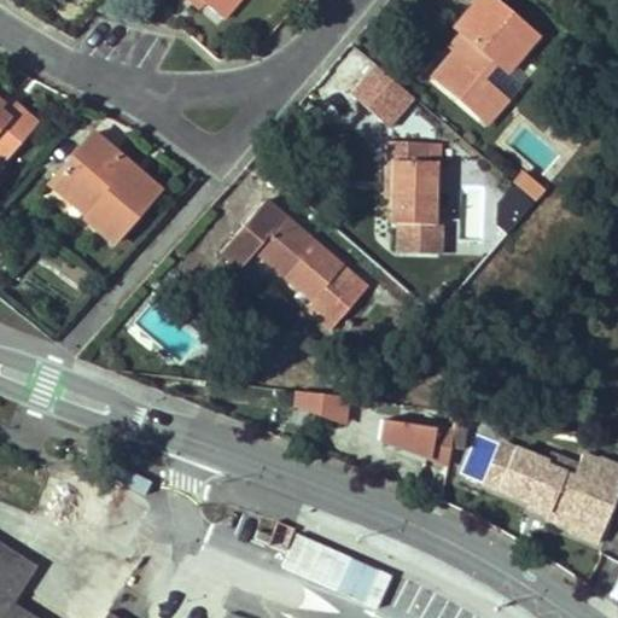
[(186,0),(198,11),(205,4),(200,0),(186,0)]
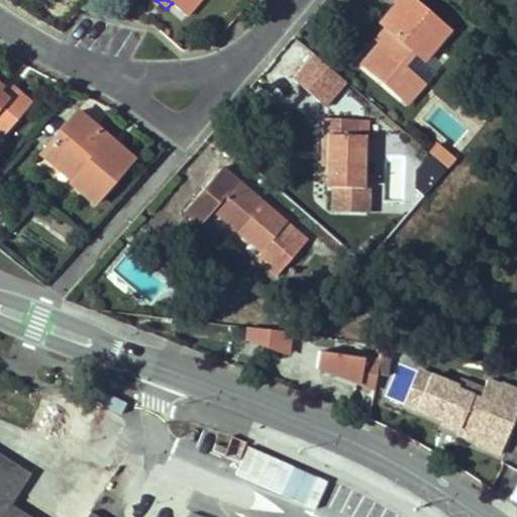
[(181,11),(191,0),(168,0),(172,3),(181,11)]
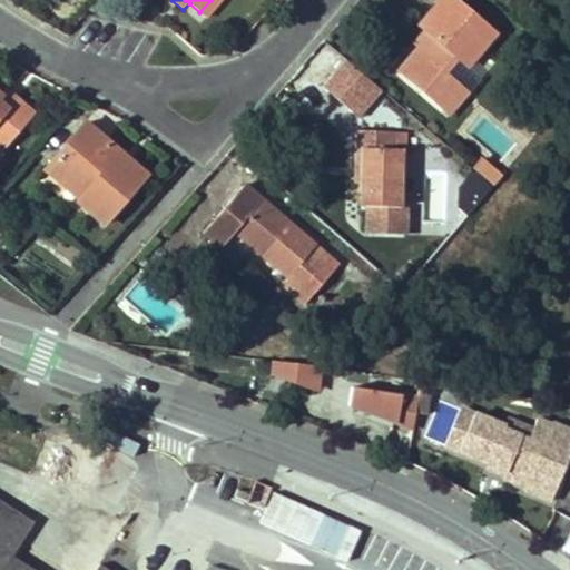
[(210,0),(199,12),(206,18),(223,0),(210,0)]
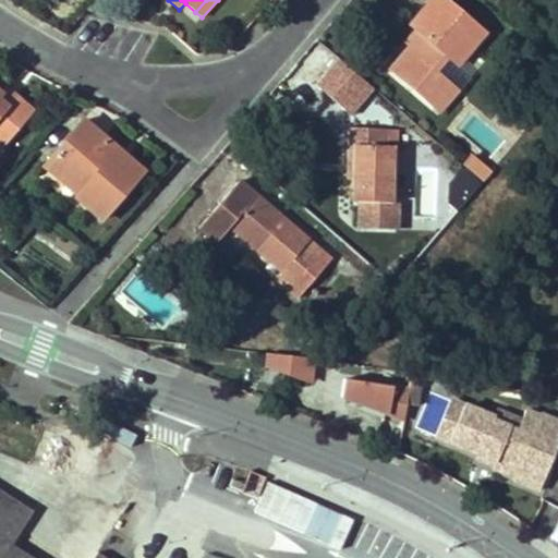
[(433,108),(452,86),(443,76),(434,70),(447,56),(455,63),(457,65),(484,32),(448,0),(434,0),(411,27),(413,29),(420,36),(410,48),(390,70),(433,108)]
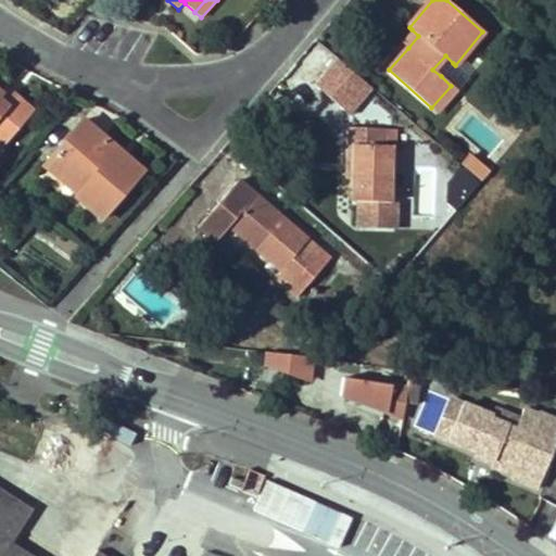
[(412,29),(401,42),(408,48),(418,36),(412,29)]
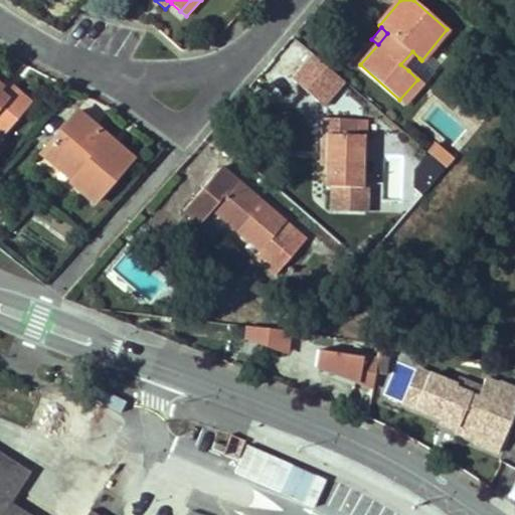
[(400,64),(408,70),(419,58),(412,51),(400,64)]
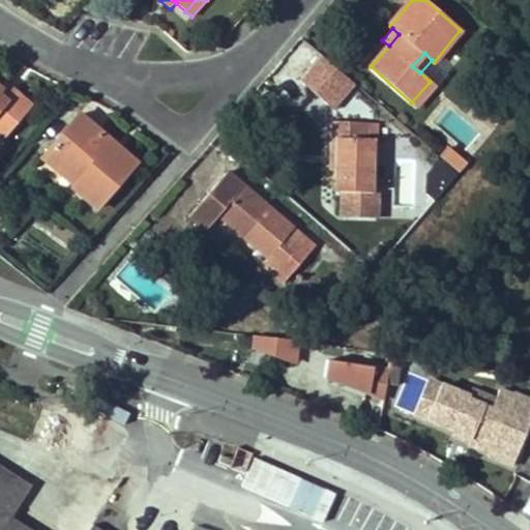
[(319,54),(298,82),(335,110),(356,83),(319,54)]
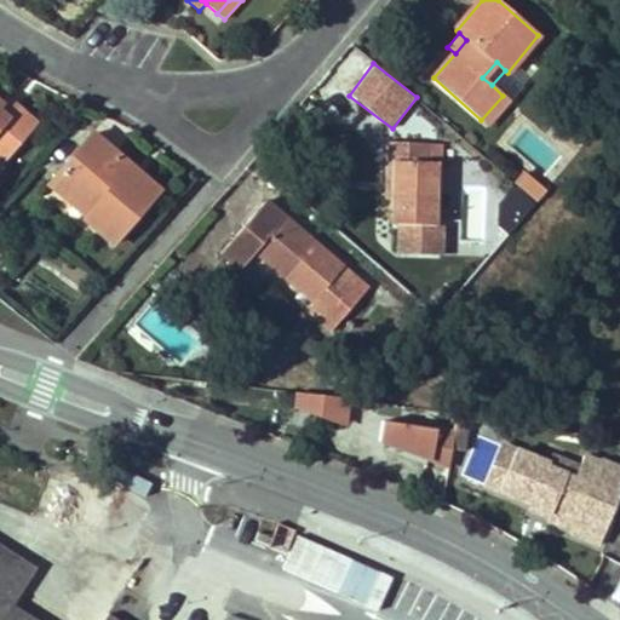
[(18,108),(5,96),(0,101),(0,112),(7,119),(18,108)]
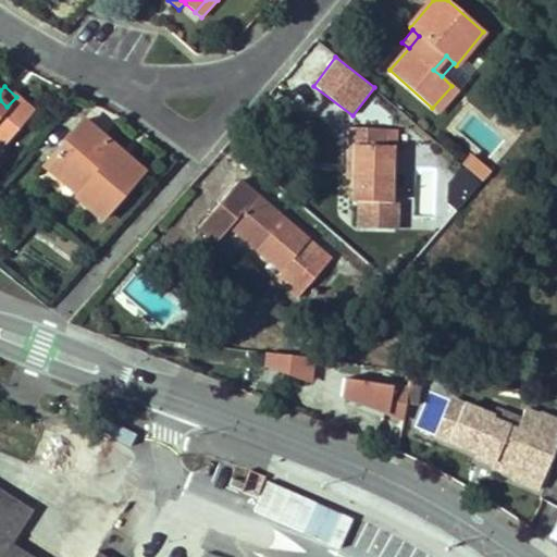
[(452,86),(432,108),(436,112),(455,89),(452,86)]
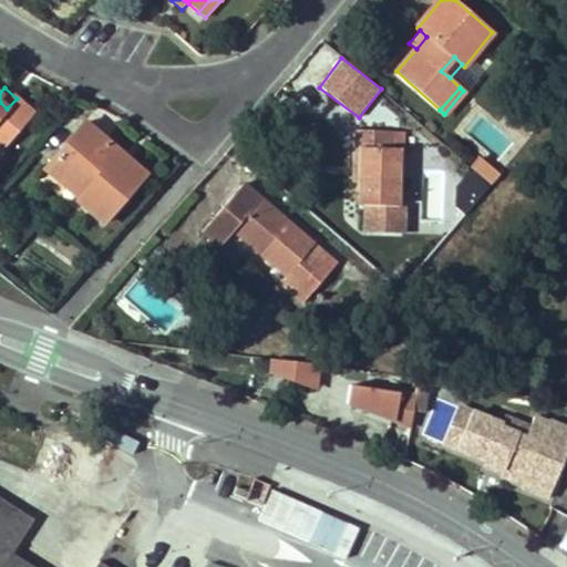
[(0,102),(0,144),(3,147),(32,113),(17,99),(7,109),(0,102)]
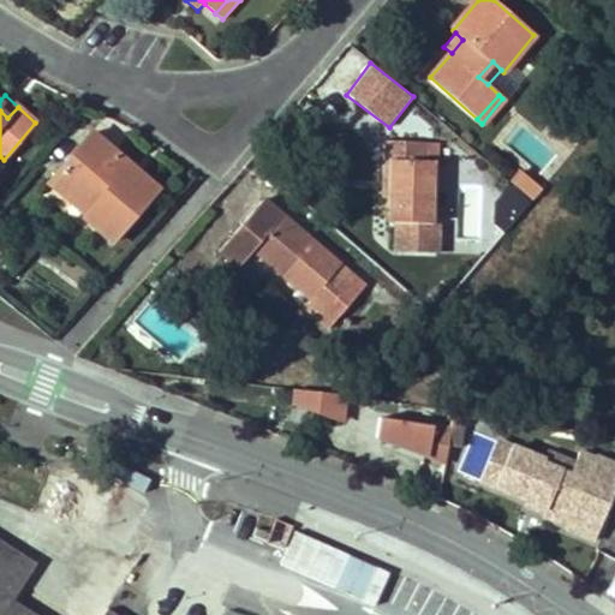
[(90,210),(85,216),(83,218),(112,242),(156,189),(93,132),(54,178),(90,210)]
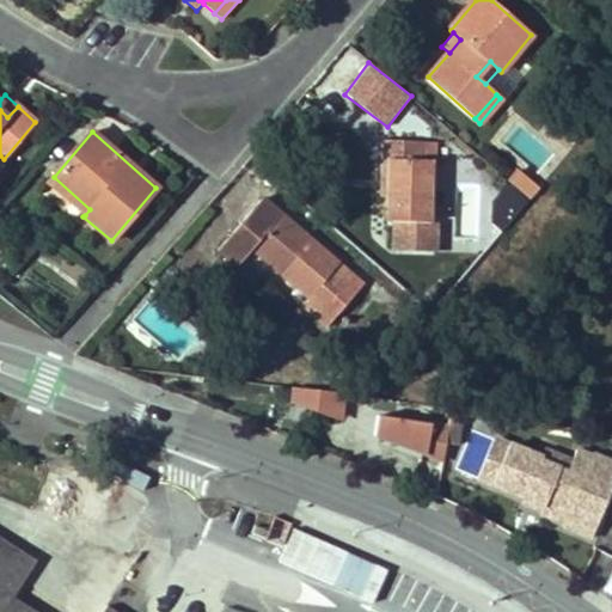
[(439,139),(384,138),(384,157),(390,158),(389,195),(387,219),(430,221),(434,159),(436,160),(439,139)]
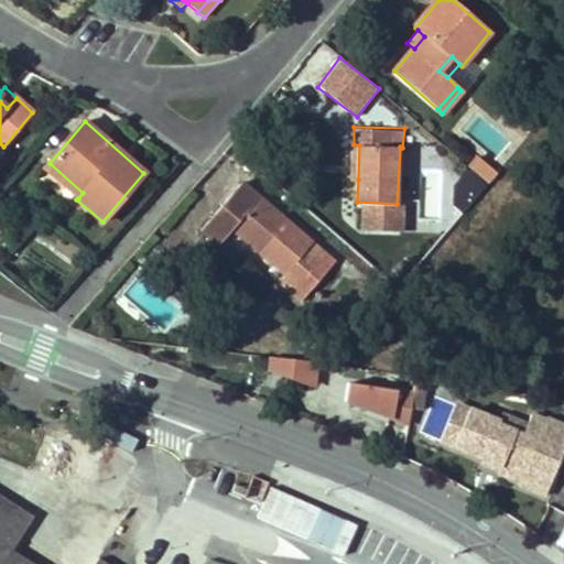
[(83,193),(50,163),(44,167),(78,198),(83,193)]
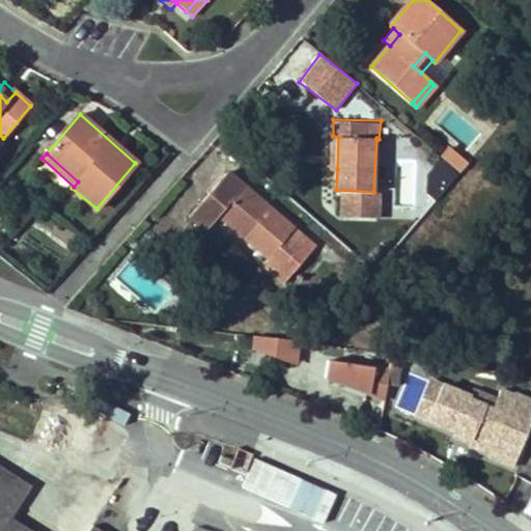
[(423,175),(438,188),(452,172),(437,158),(423,175)]
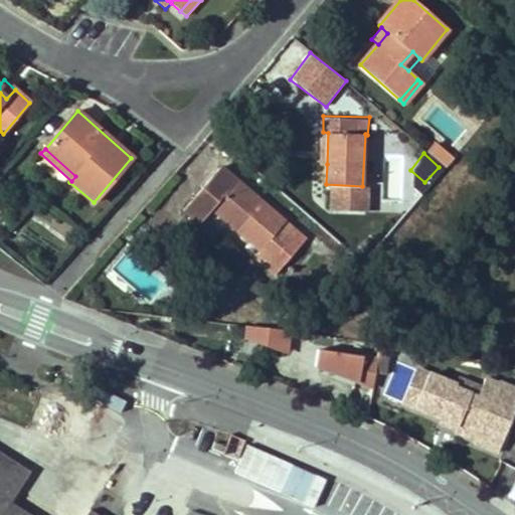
[(254,254),(267,267),(298,231),(221,165),(183,208),(200,223),(214,208),(261,248),(254,254)]
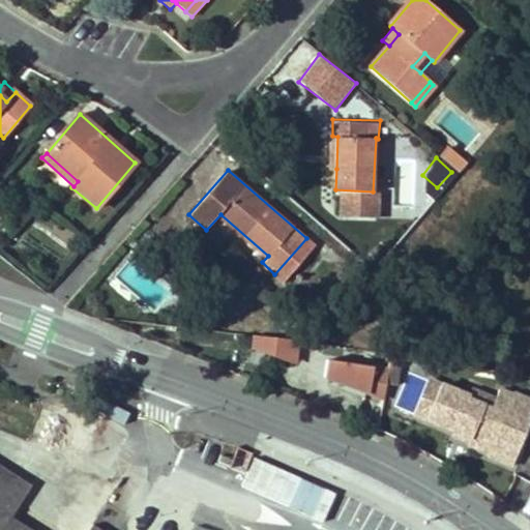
[(262,349),(263,335),(256,334),(255,347),(262,349)]
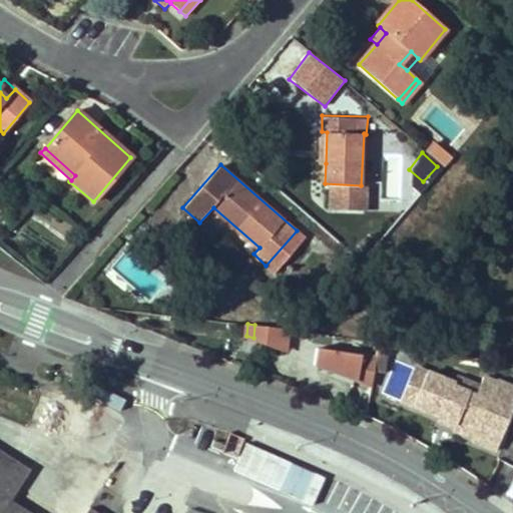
[(286,350),(288,329),(254,325),(253,338),(286,350)]
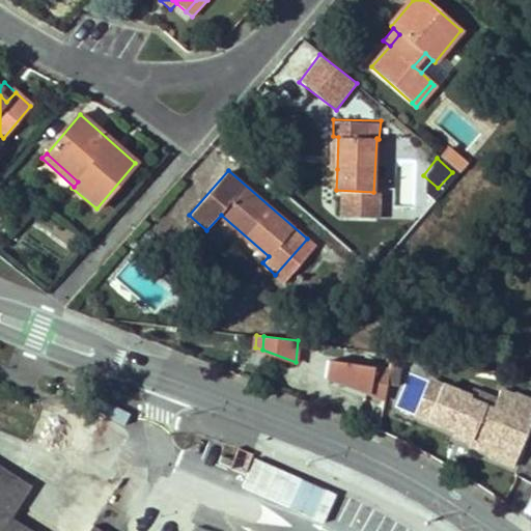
[(328,376),(387,398),(391,369),(330,360),(328,376)]
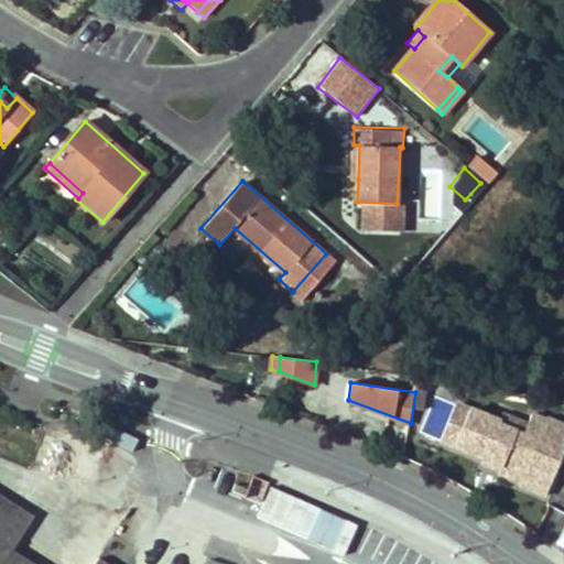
[(446,434),(453,396),(432,392),(425,430),(446,434)]
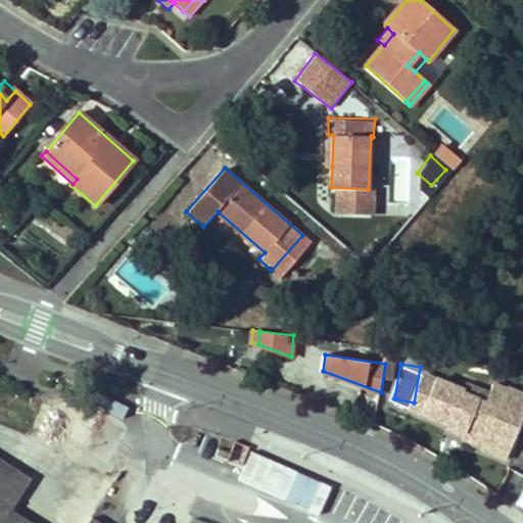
[(510,455),(522,413),(522,389),(492,380),(489,392),(423,372),(408,422),(510,455)]
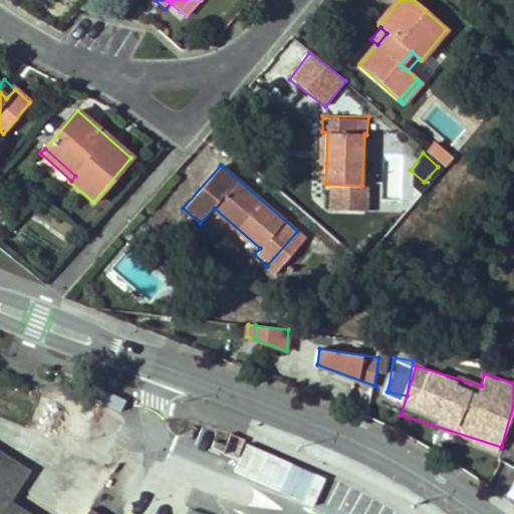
[(41,390),(40,393),(26,431),(61,444),(81,448),(83,444),(101,404),(78,398),(41,390)]
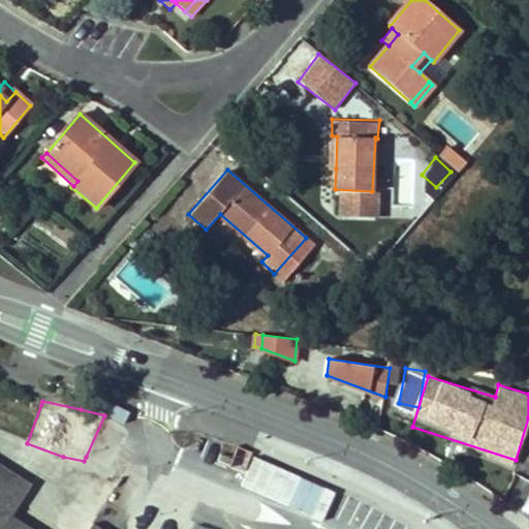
[(99,528),(92,524),(88,528),(31,528),(10,516),(30,486),(0,466),(0,528),(99,528)]
